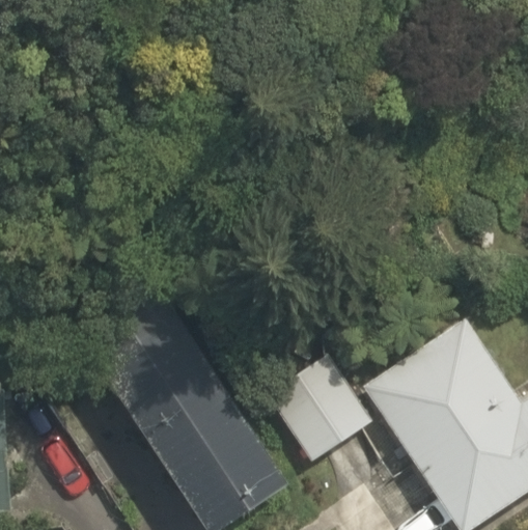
[(80,336),(210,529),(219,529),(294,480),(160,282),(80,336)]
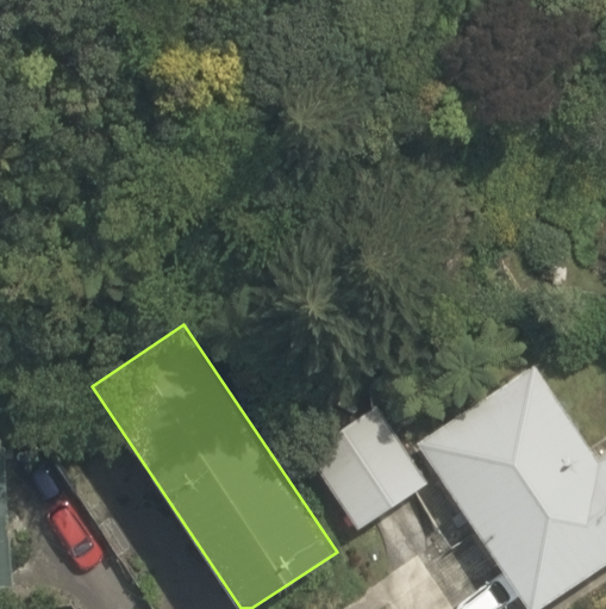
[(417,442),(526,608),(536,608),(605,563),(605,455),(598,461),(533,365),(417,442)]
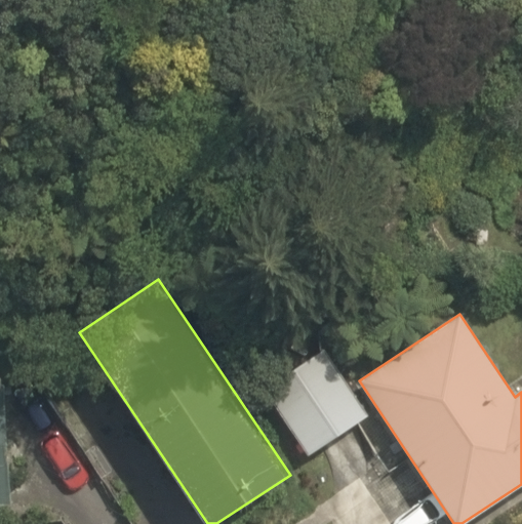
[(263,390),(308,456),(366,416),(322,350),(263,390)]
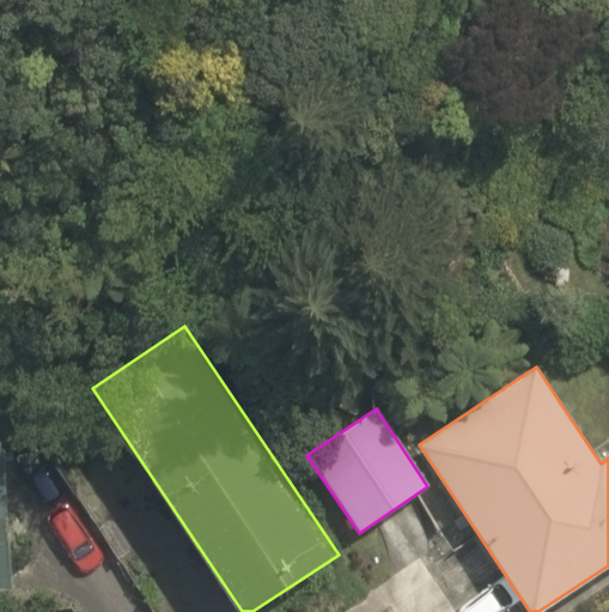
[(0,582),(13,582),(2,447),(0,447),(0,582)]
